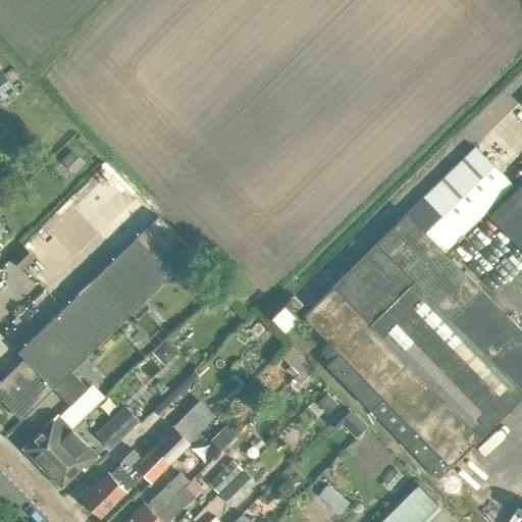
[(0,94),(12,86),(2,72),(0,73),(0,94)]
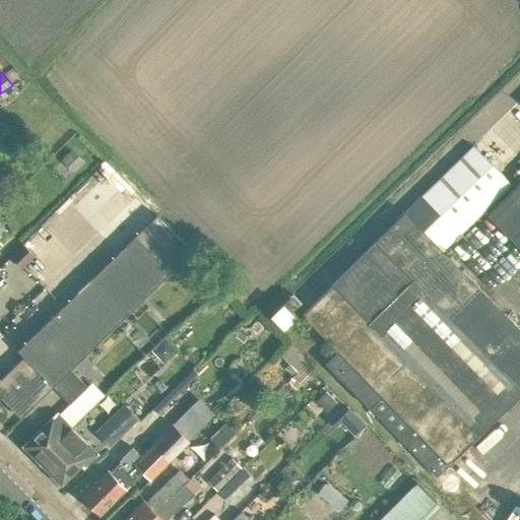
[(8,135),(15,129),(10,124),(3,130),(8,135)]
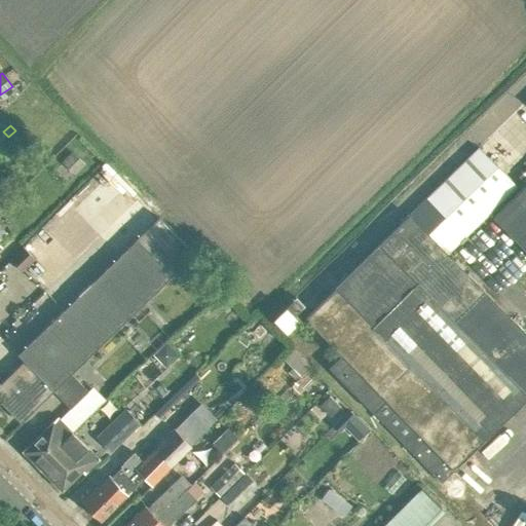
[(525,334),(446,253),(515,185),(477,146),(304,316),(341,354),(328,367),(441,482),(525,398),(525,334)]
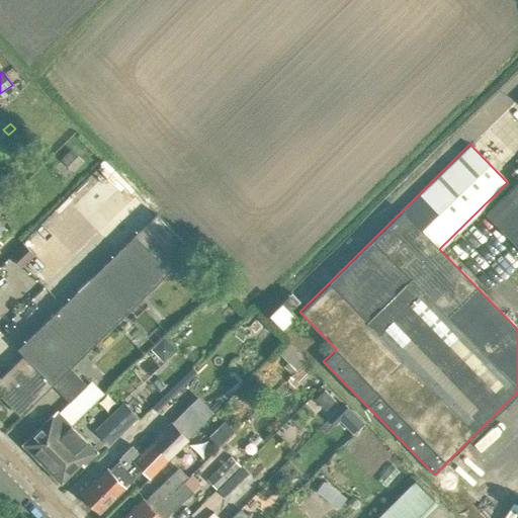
[(73,172),(84,161),(71,149),(60,160),(73,172)]
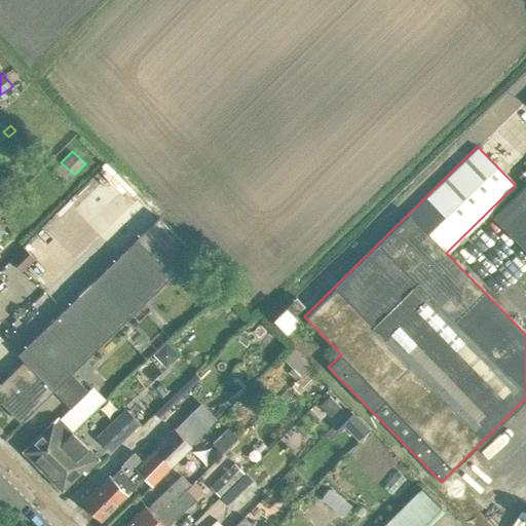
[(525,249),(525,182),(492,215),(525,249)]
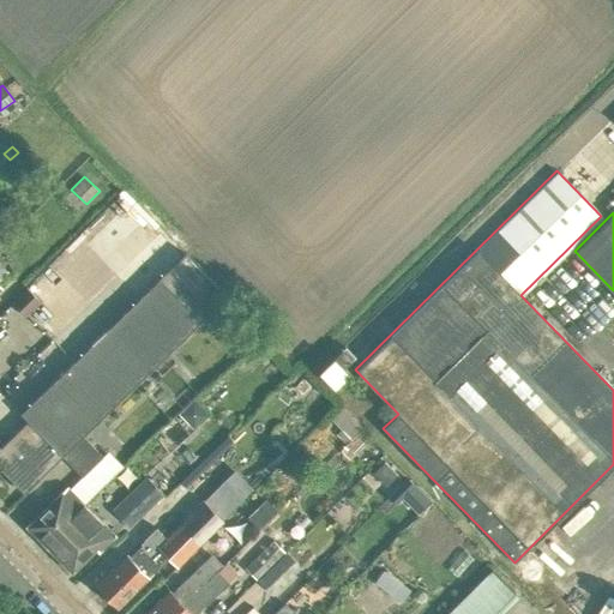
[(83,435),(202,319),(228,294),(185,251),(160,276),(20,413),(28,421),(0,446),(0,469),(4,467),(23,486),(30,487),(61,456),(83,477),(103,457),(83,435)]
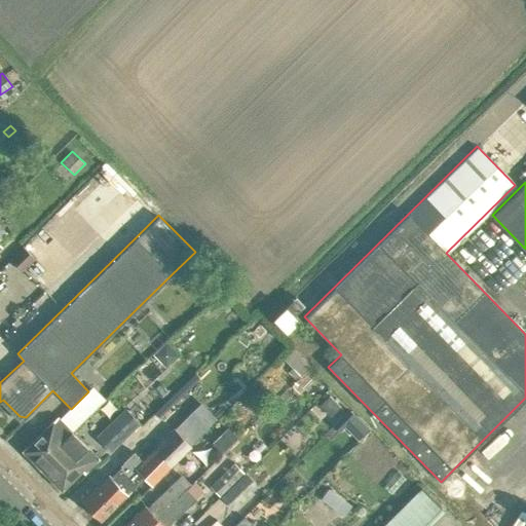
[(22,272),(35,259),(23,247),(9,260),(22,272)]
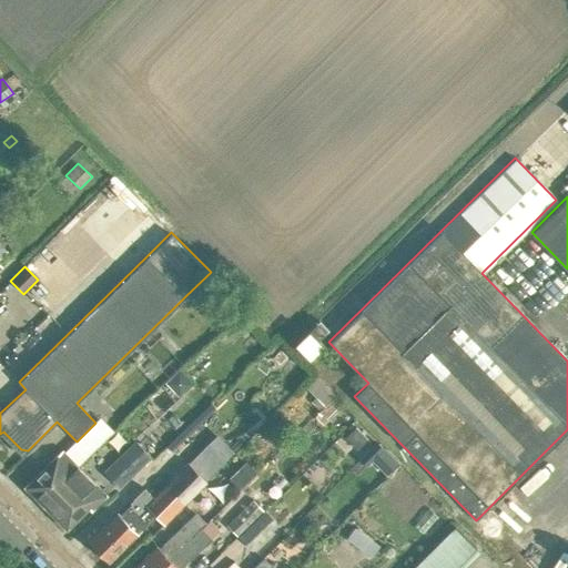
[(296,345),(308,357),(322,345),(308,333),(296,345)]
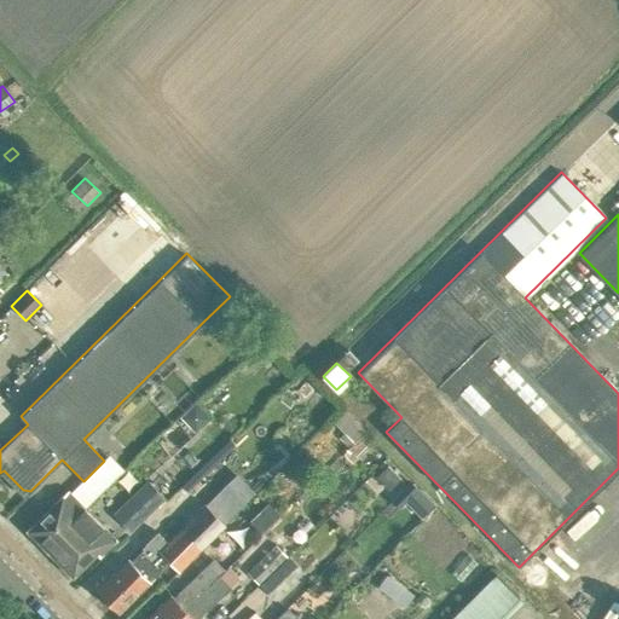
[(352,463),(371,444),(362,434),(342,453),(352,463)]
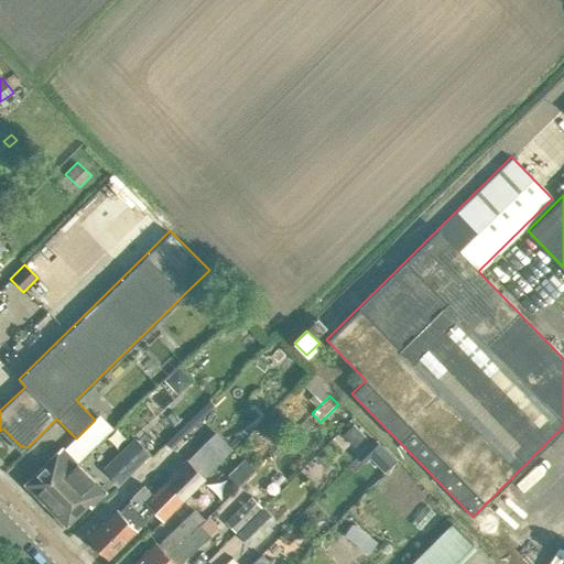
[(354,446),(365,436),(353,424),(342,434),(354,446)]
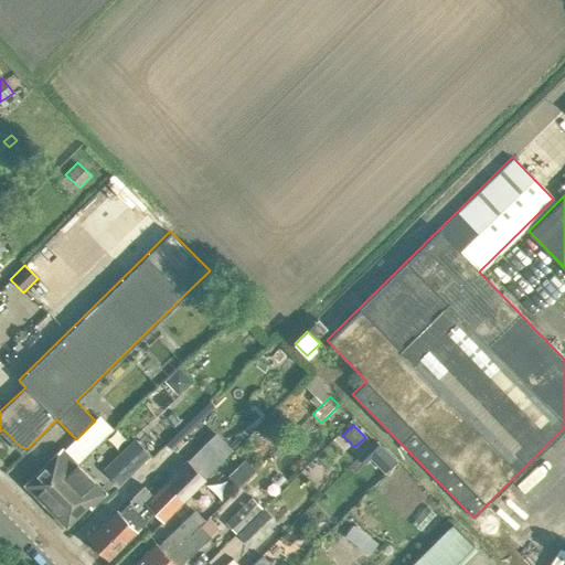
[(135,438),(103,469),(119,487),(151,455),(135,438)]
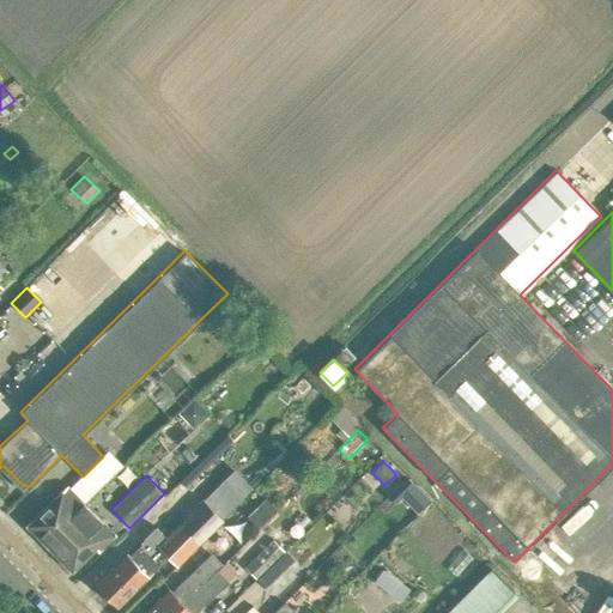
[(414,484),(413,485),(406,478),(387,496),(395,504),(401,498),(416,513),(430,499),(414,484)]
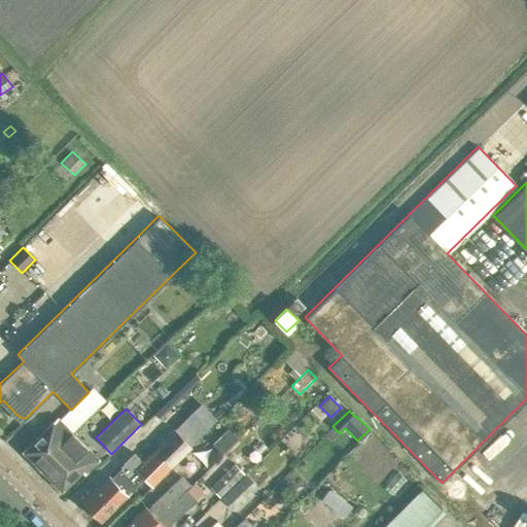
[(59,446),(72,432),(57,418),(23,452),(45,476),(67,454),(59,446)]
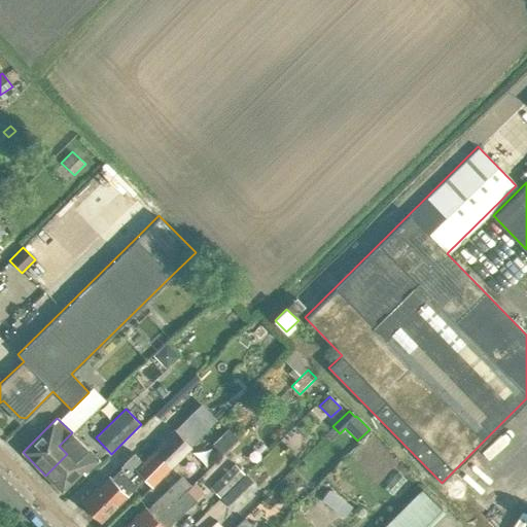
[(221,434),(232,445),(238,438),(227,428),(221,434)]
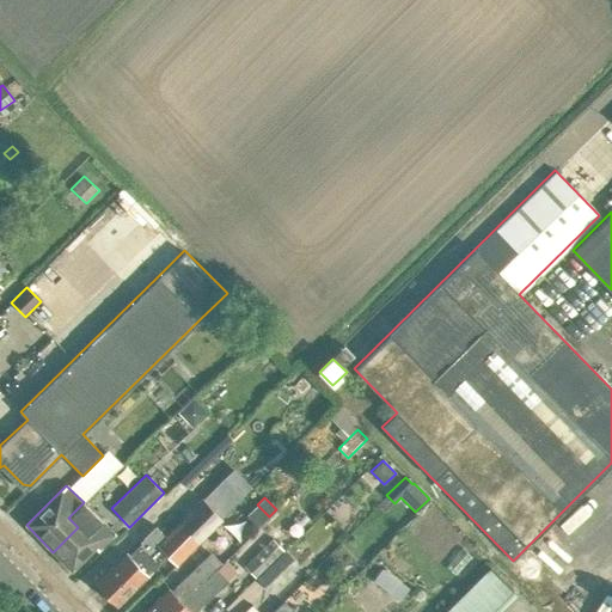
[(176,564),(222,519),(202,499),(164,536),(155,526),(139,542),(141,544),(128,556),(126,554),(96,583),(117,605),(166,556),(167,556),(176,564)]
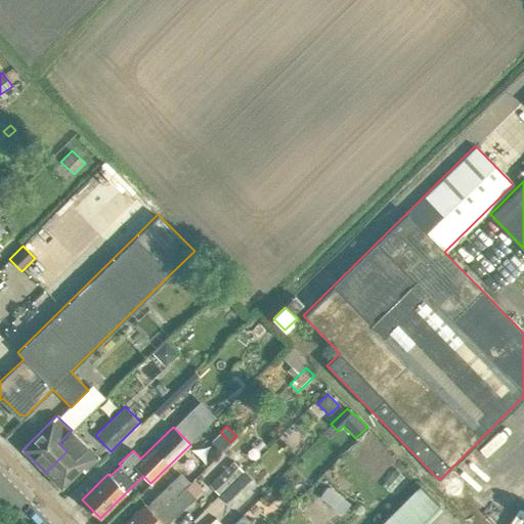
[(97,455),(72,430),(58,443),(67,451),(45,473),(61,488),(81,469),(84,472),(98,457),(96,456),(97,455)]
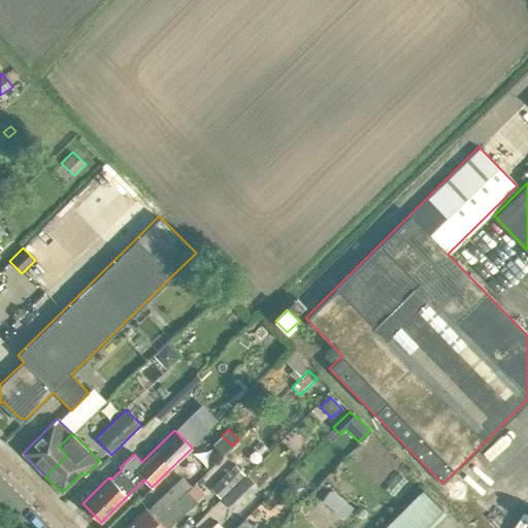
[(235,465),(211,489),(221,498),(244,475),(235,465)]
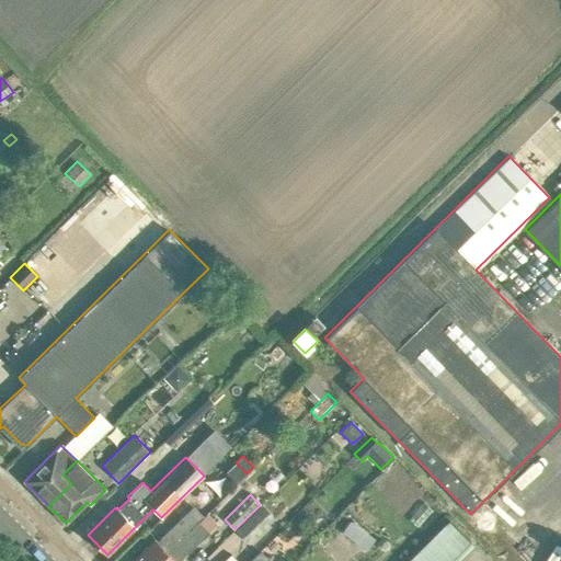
[(237,530),(249,544),(275,518),(262,505),(237,530)]
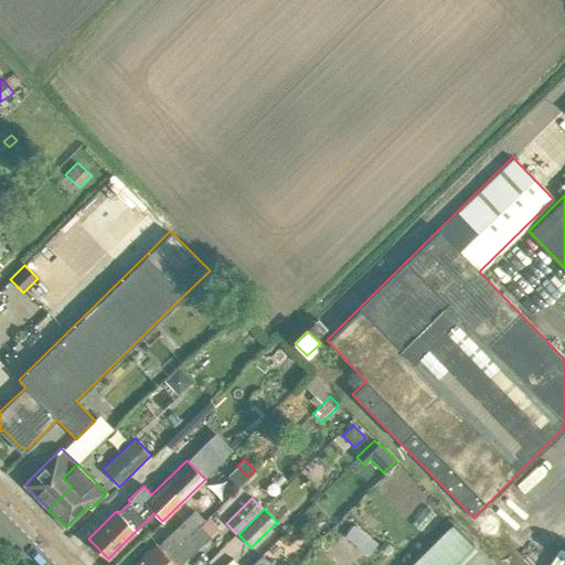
[(158,564),(204,521),(194,511),(158,545),(156,543),(140,558),(141,560),(136,564),(158,564)]
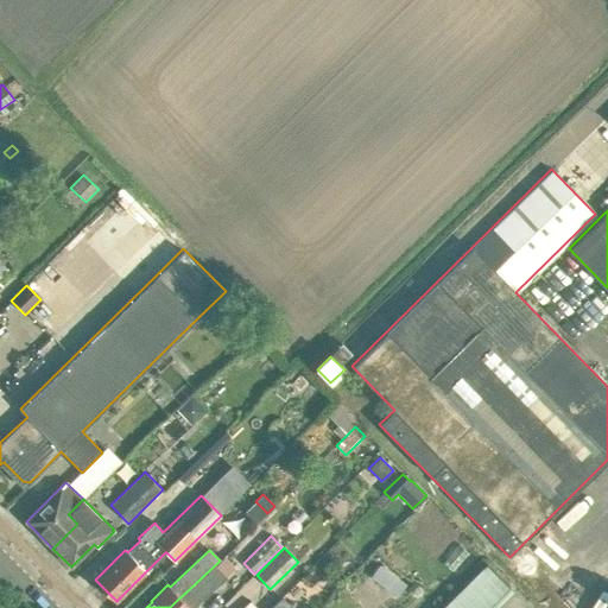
[(223,557),(220,561),(170,607),(200,607),(197,606),(235,569),(223,557)]
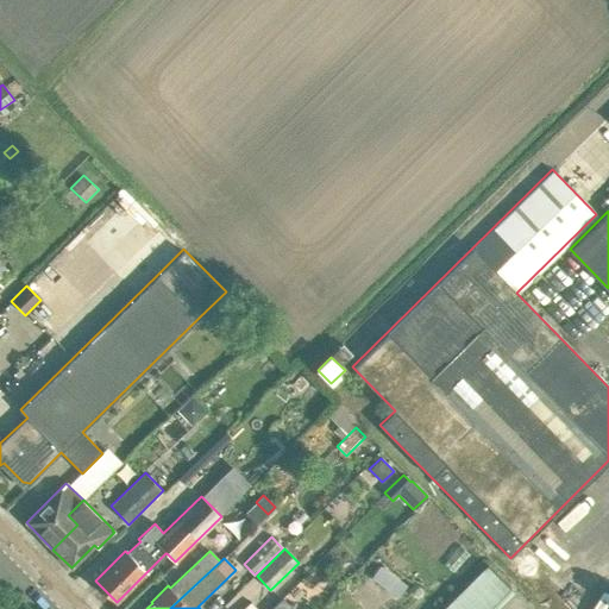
[(488,565),(443,608),(496,608),(514,591),(488,565)]
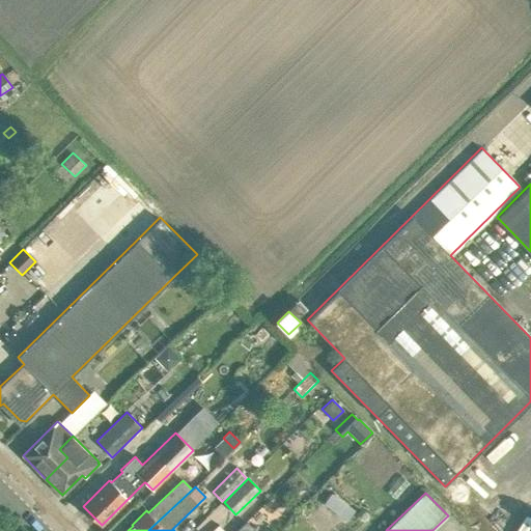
[(333,525),(344,514),(335,505),(325,515),(333,525)]
